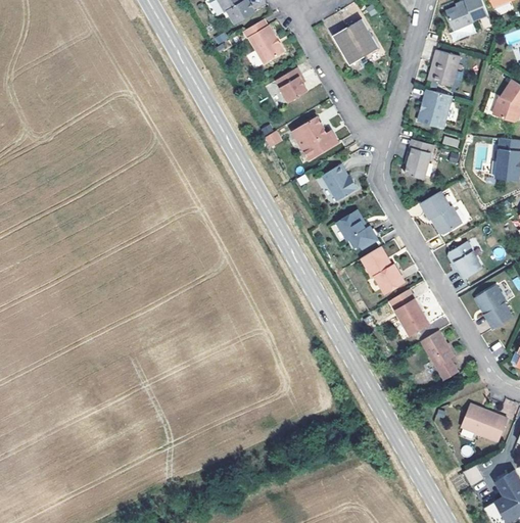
[(243,0),(242,1),(242,0),(218,0),(224,11),(226,10),(234,24),(253,12),(246,0),(243,0)]
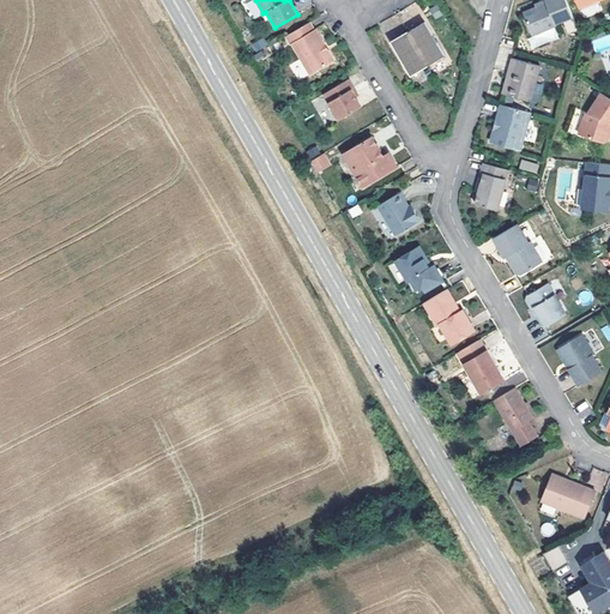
[(572,17),(565,0),(545,0),(544,1),(545,4),(536,7),(523,12),(532,35),(555,25),(555,24),(572,17)]
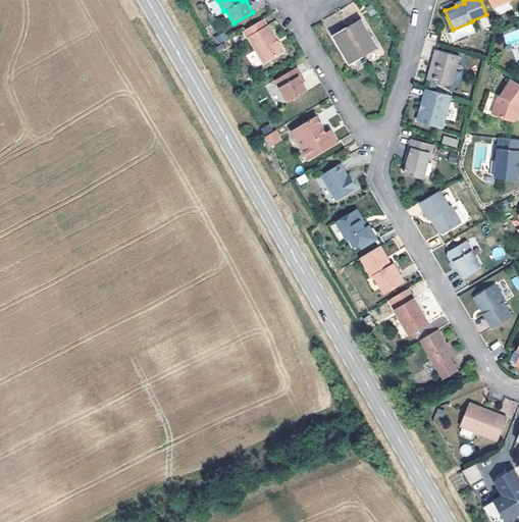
[(326,36),(358,16),(349,2),(318,21),(326,36)]
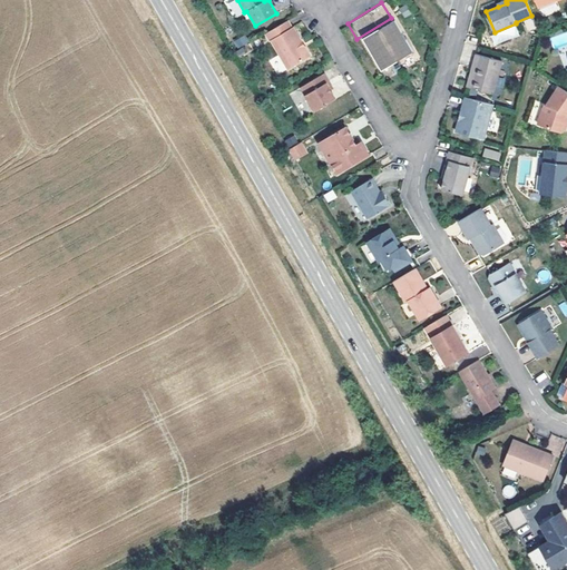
[(265,32),(270,40),(272,39),(289,68),(309,56),(292,27),(291,28),(286,20),(265,32)]
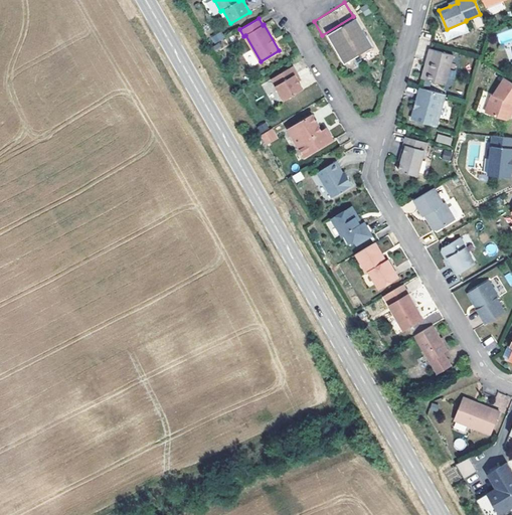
[(371,46),(355,18),(327,35),(343,63),(371,46)]
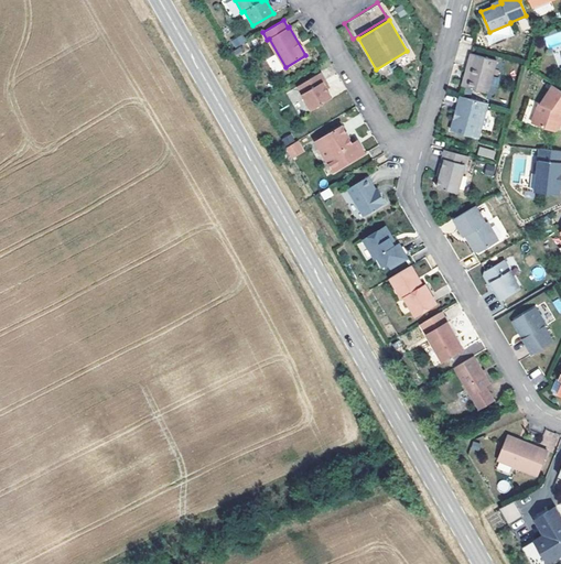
[(227,40),(230,47),(243,43),(239,35),(227,40)]
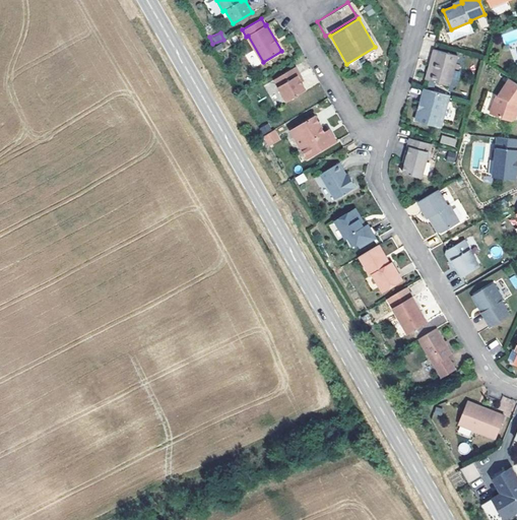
[(457,55),(433,49),(431,57),(433,58),(428,79),(449,85),(457,55)]
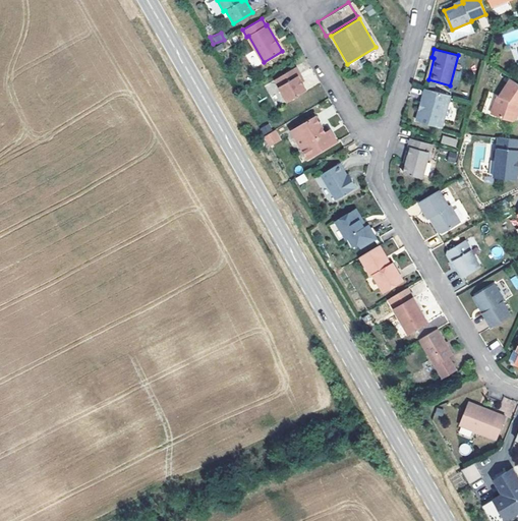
[(287,102),(305,91),(300,82),(297,76),(299,74),(295,67),(274,79),(287,102)]
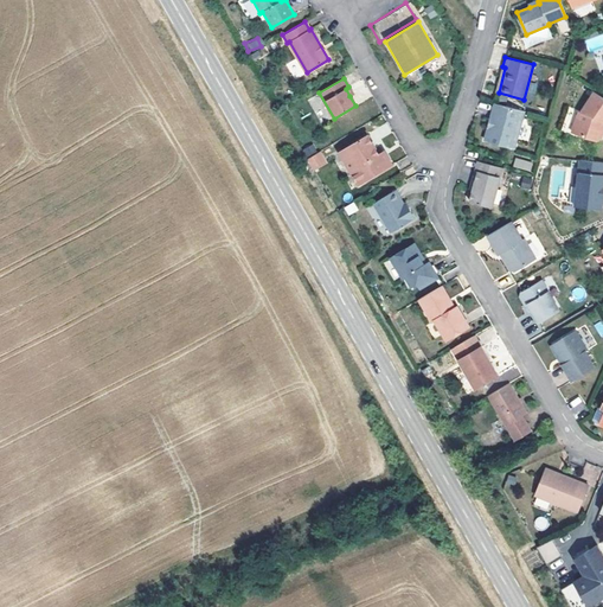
[(602,96),(595,91),(581,113),(578,112),(571,133),(595,141),(601,138),(602,134),(600,128),(602,121),(602,120),(602,96)]
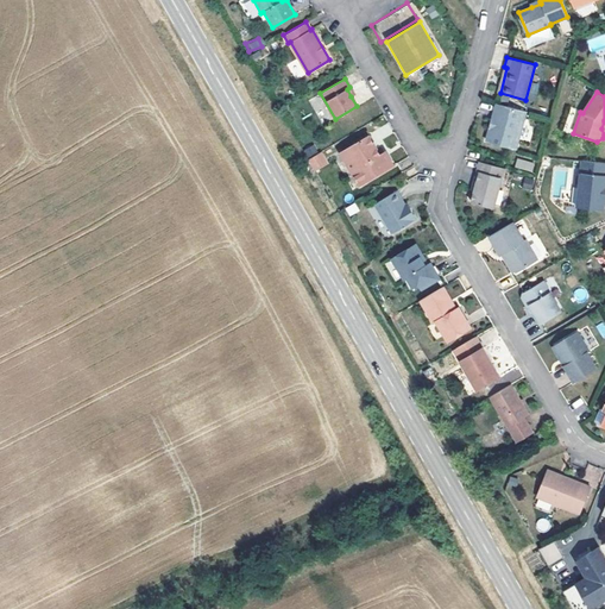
[(525,112),(496,104),(492,118),(495,119),(492,130),(490,129),(486,140),(516,149),(525,112)]
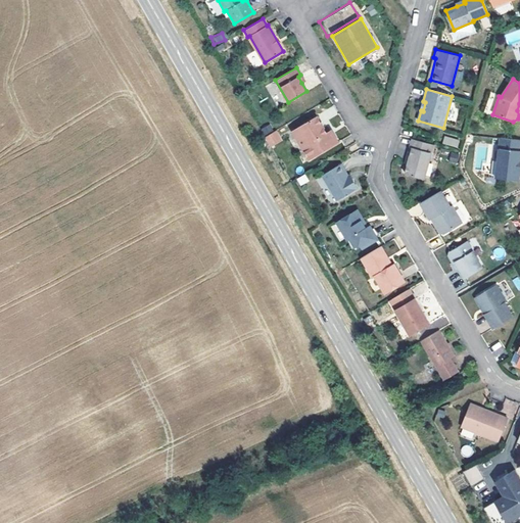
[(291,132),(308,159),(336,142),(329,131),(325,133),(315,117),(291,132)]
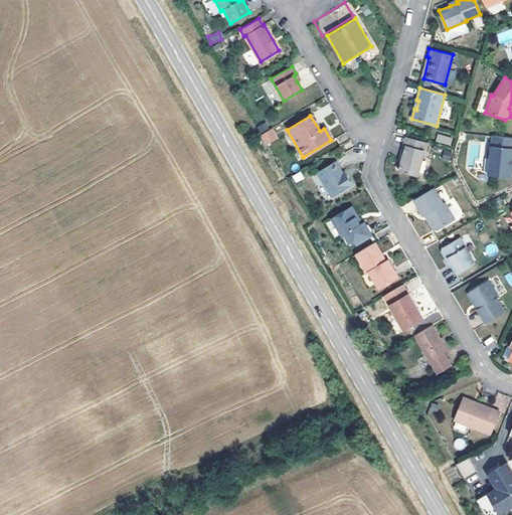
[(265,132),(259,135),(263,142),(269,138),(265,132)]
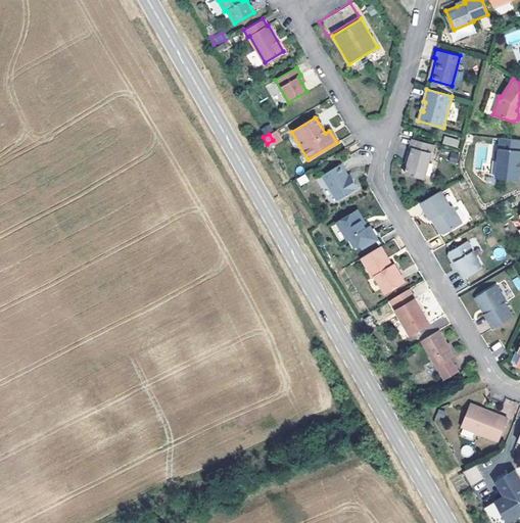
[(519,149),(519,140),(499,138),(498,149),(494,151),(494,157),(497,160),(494,178),(517,180),(518,171),(519,171),(519,167),(519,159),(519,153),(519,149)]
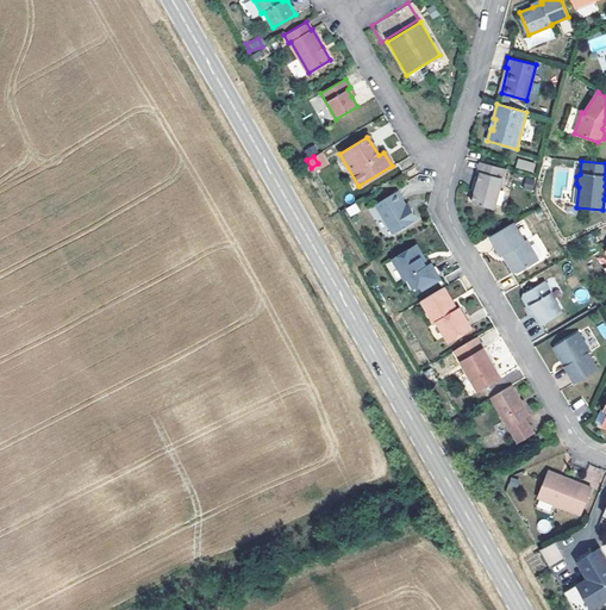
[(505,169),(480,162),(474,181),(478,182),(475,192),(472,203),(494,209),(505,169)]
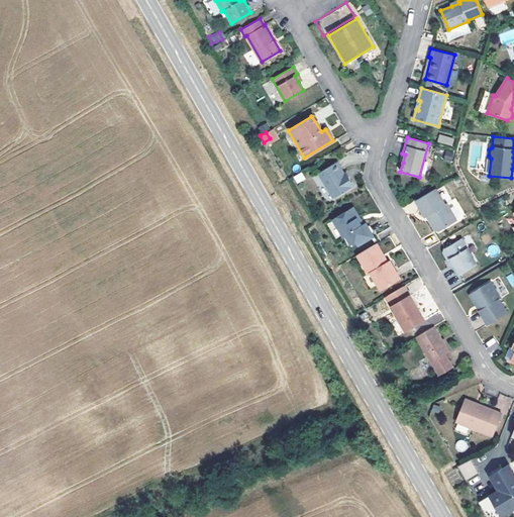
[(331,199),(352,186),(347,177),(345,179),(342,175),(335,163),(316,174),(331,199)]
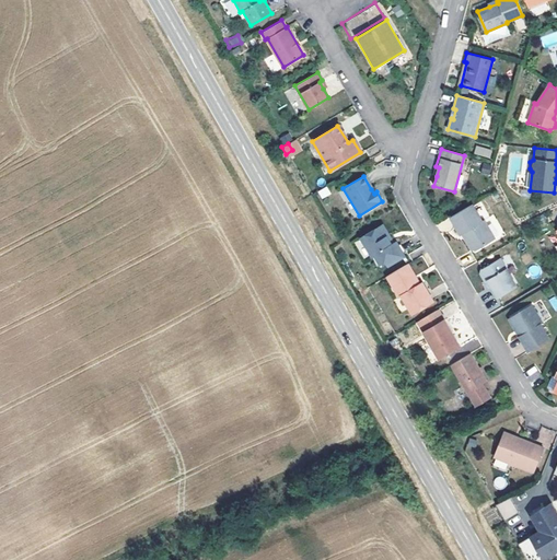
[(323,187),(314,191),(318,199),(327,194),(323,187)]
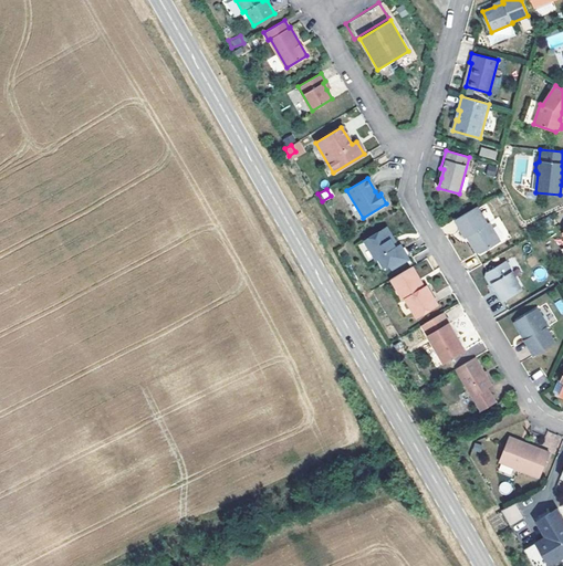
[(500,241),(489,222),(487,223),(477,207),(455,220),(465,238),(467,237),(469,234),(473,241),(470,243),(476,252),(480,252),(500,241)]
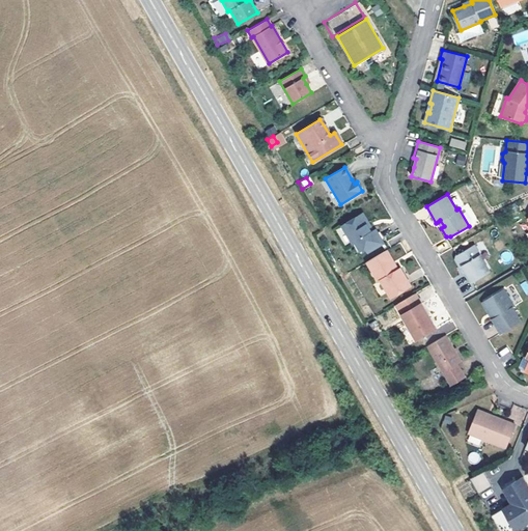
[(355,242),(360,251),(366,247),(368,252),(384,243),(377,230),(371,232),(366,224),(367,221),(363,213),(342,225),(353,244),(355,242)]
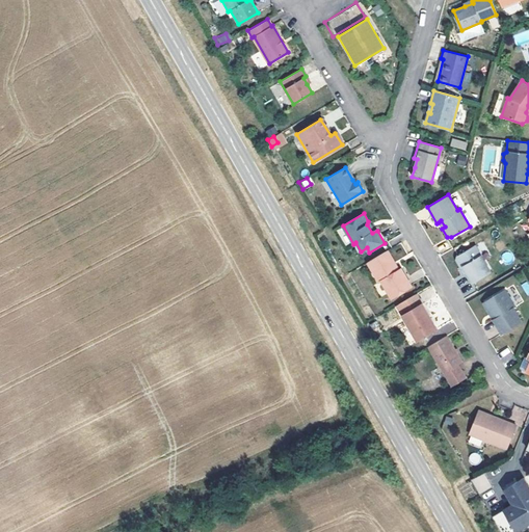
[(474,246),(456,257),(454,258),(458,266),(463,267),(466,272),(471,283),(490,272),(474,246)]
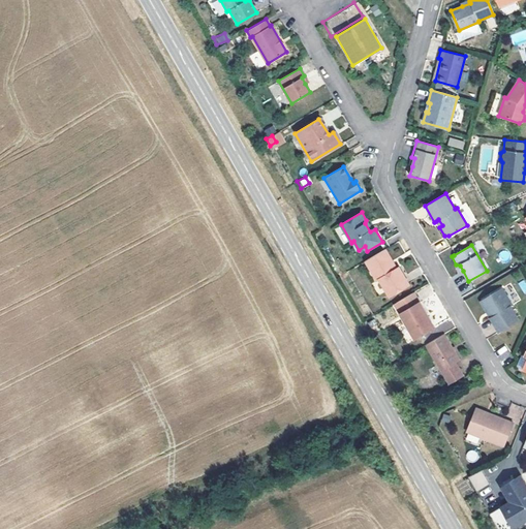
[(396,269),(385,249),(381,251),(393,270),(396,269)]
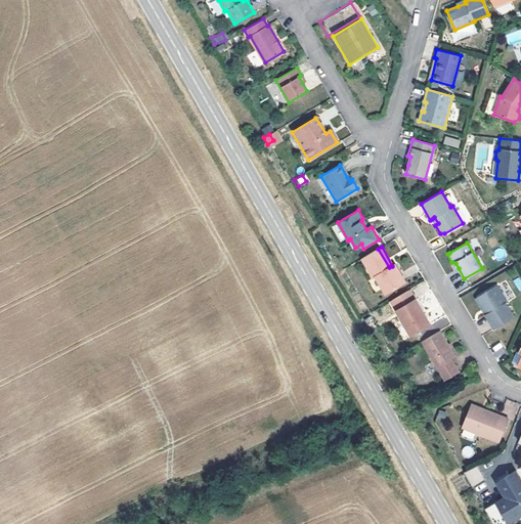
[(389,267),(378,249),(361,258),(373,277),(375,276),(385,294),(405,281),(395,264),(392,266),(389,267)]
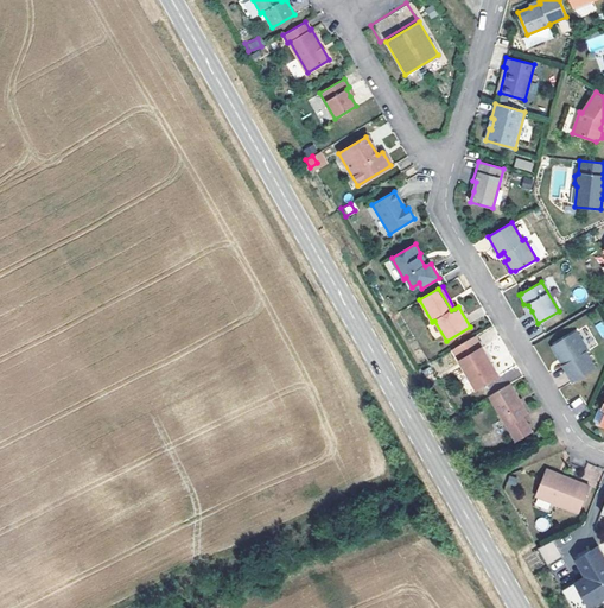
[(603,329),(599,321),(591,325),(598,339),(603,335),(603,329)]
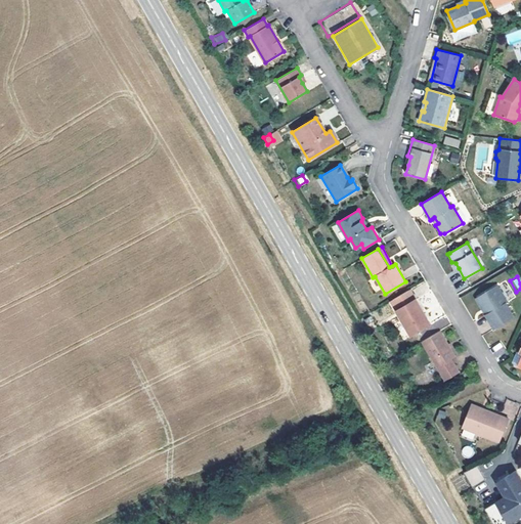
[(506,303),(495,286),(477,297),(487,313),(484,314),(492,330),(513,317),(505,303),(506,303)]
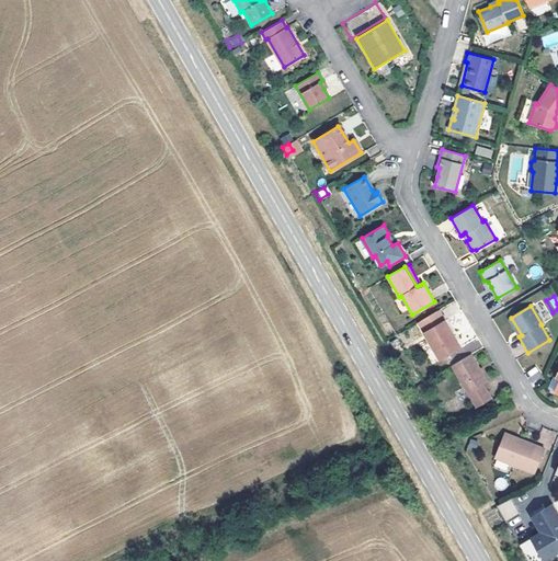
[(462,347),(439,309),(418,322),(440,361),(462,347)]
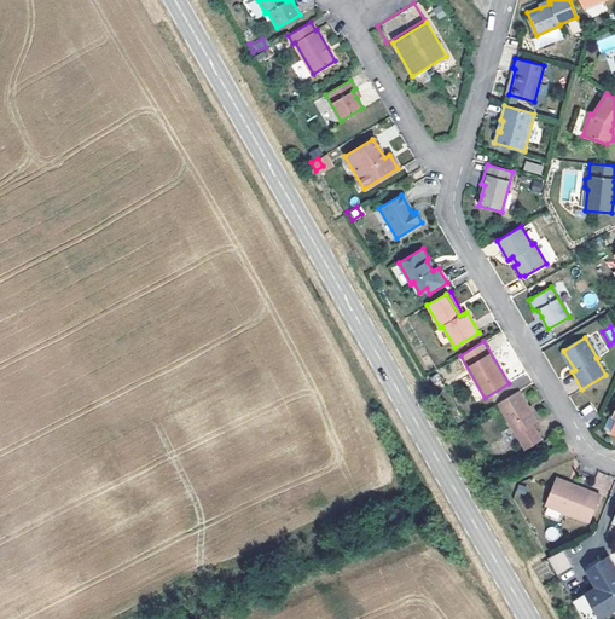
[(575,370),(563,351),(561,352),(572,371),(575,370)]
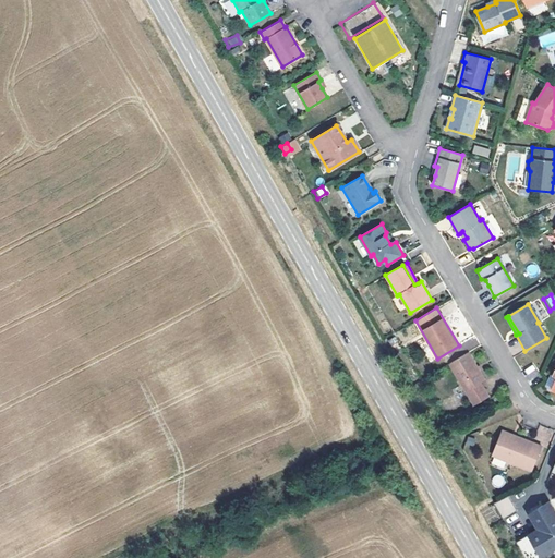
[(485,380),(468,352),(448,363),(473,407),(490,397),(481,383),(485,380)]
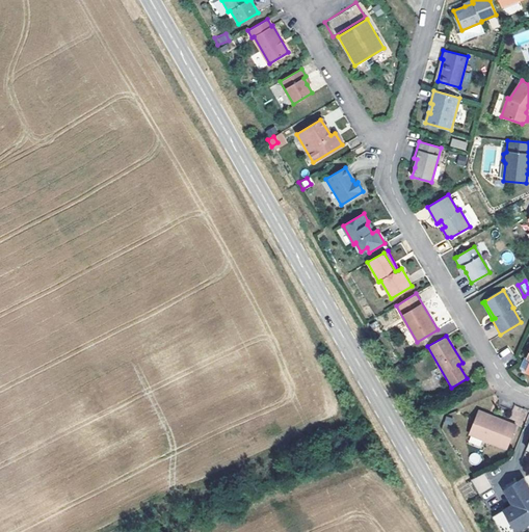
[(516,426),(493,417),(492,420),(477,414),(469,434),(506,450),(516,426)]
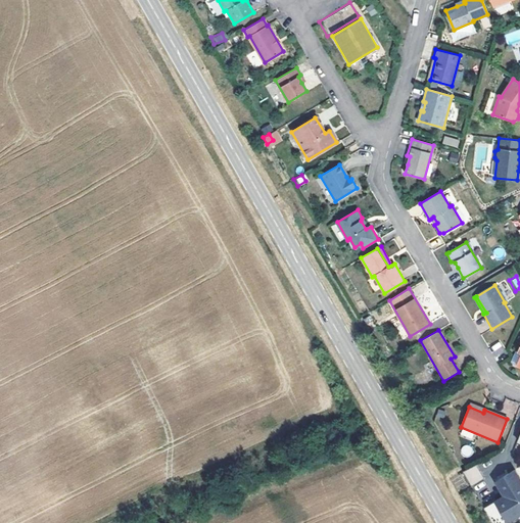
[(461,457),(469,454),(467,444),(458,446),(461,457)]
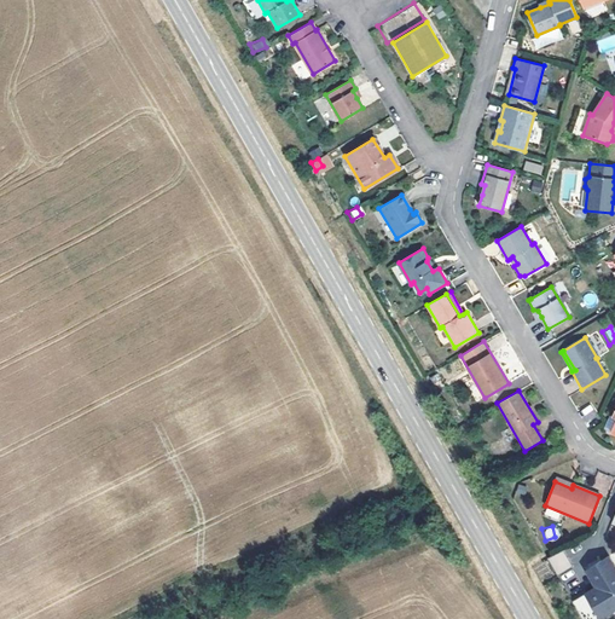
[(552,574),(568,567),(560,550),(544,557),(552,574)]
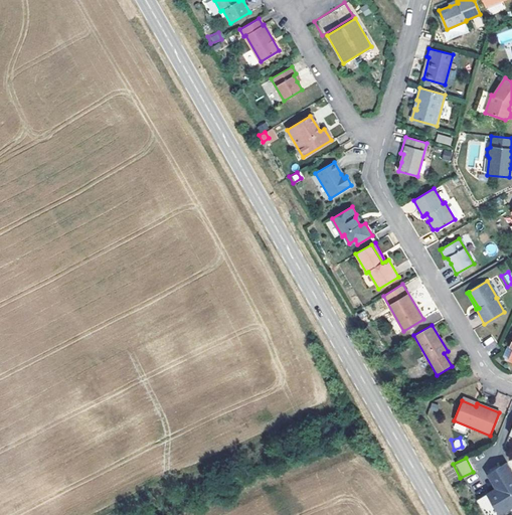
[(483,514),(497,514),(498,514),(511,506),(511,476),(504,464),(489,473),(501,494),(490,500),(485,492),(474,499),(483,514)]
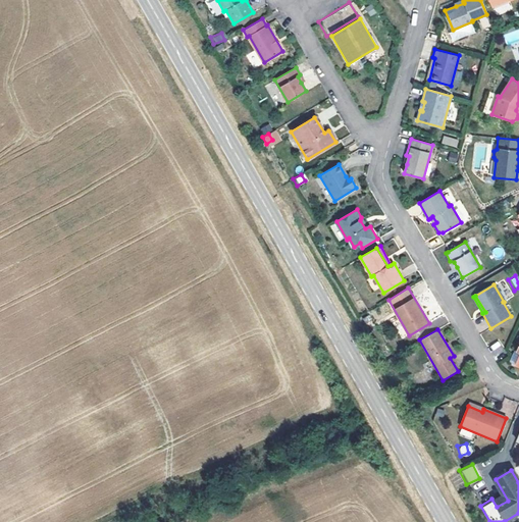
All buildings are outlined.
